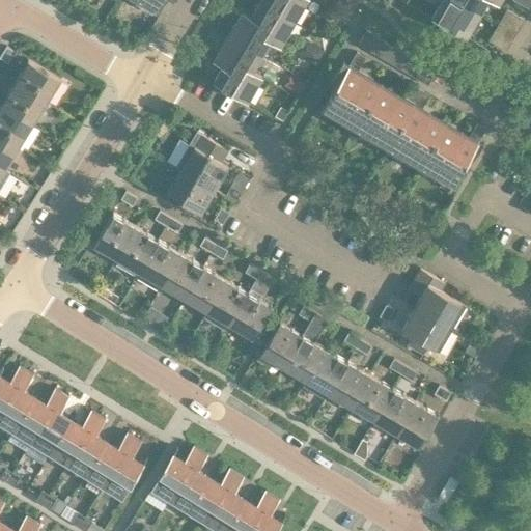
[(137,0),(155,9),(160,0),(137,0)]
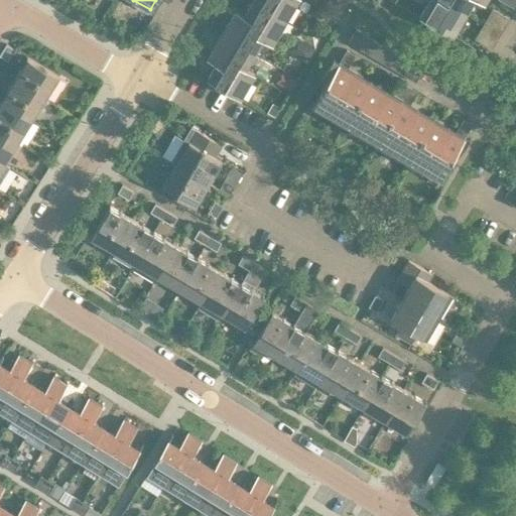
[(252,0),(252,2),(285,21),(296,0),(252,0)]
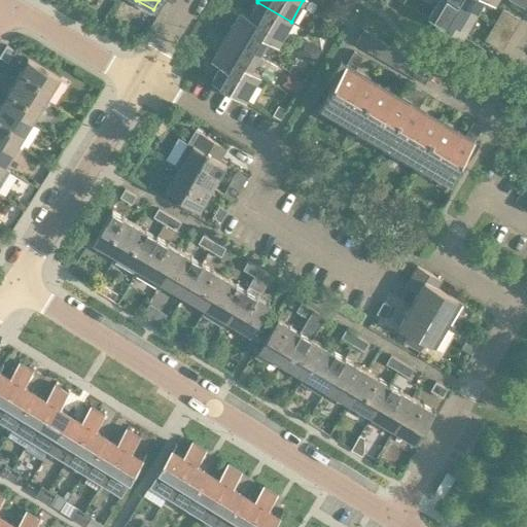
[(452,0),(437,0),(427,19),(449,31),(460,37),(465,30),(475,13),(452,0)]
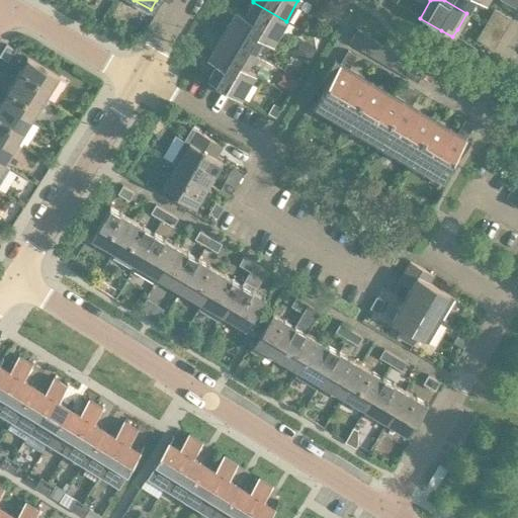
[(444,0),(466,13),(473,0),(444,0)]
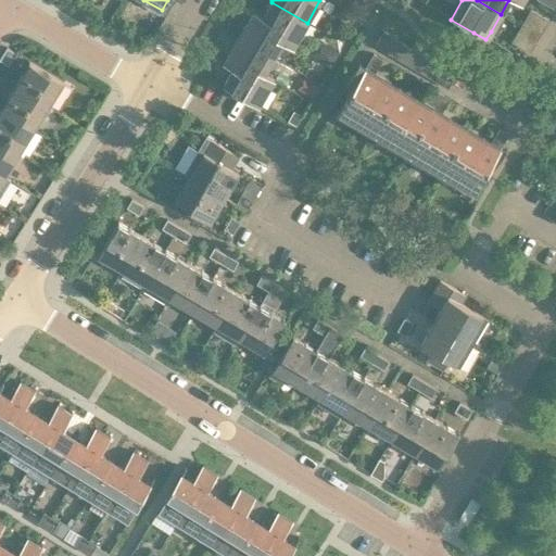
[(272,2),(262,17),(262,19),(275,26),(269,34),(282,41),(282,42),(292,48),(307,23),(272,2)]
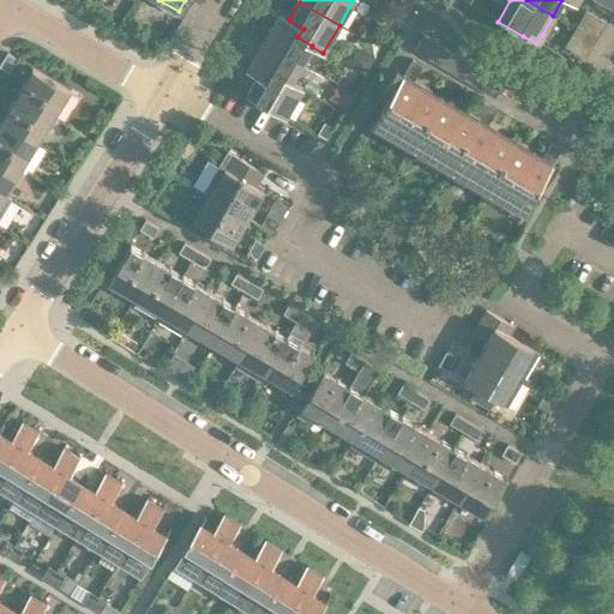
[(263,42),(301,65),(312,47),(312,46),(298,37),(304,29),(289,20),(289,19),(280,13),(263,42)]
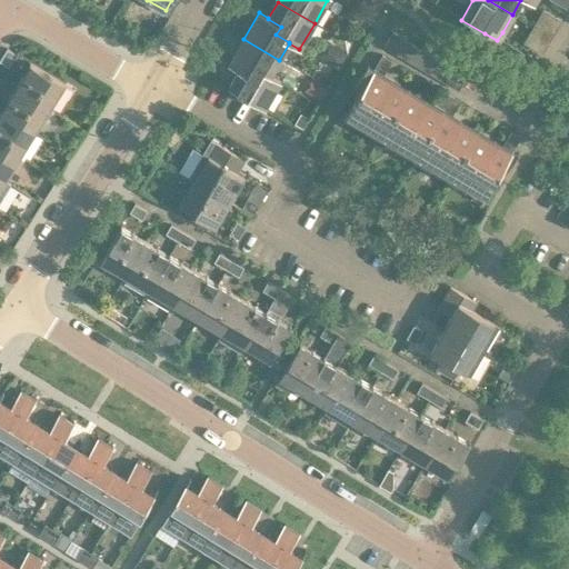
[(539,20),(535,28),(549,36),(550,37),(555,29),(553,28),(539,20)]
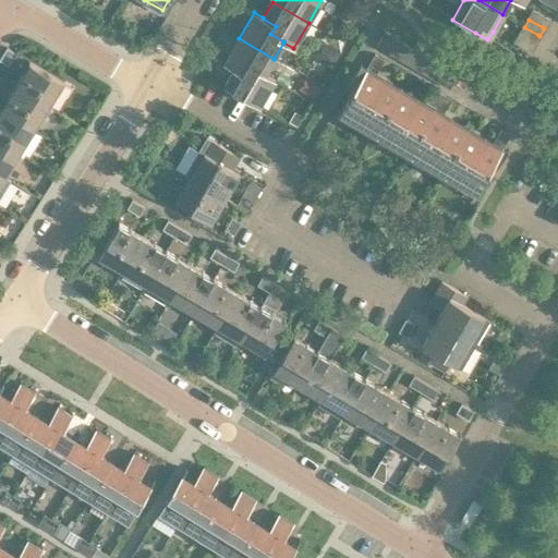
[(524,27),(520,34),(534,41),(535,43),(540,36),(538,35),(524,27)]
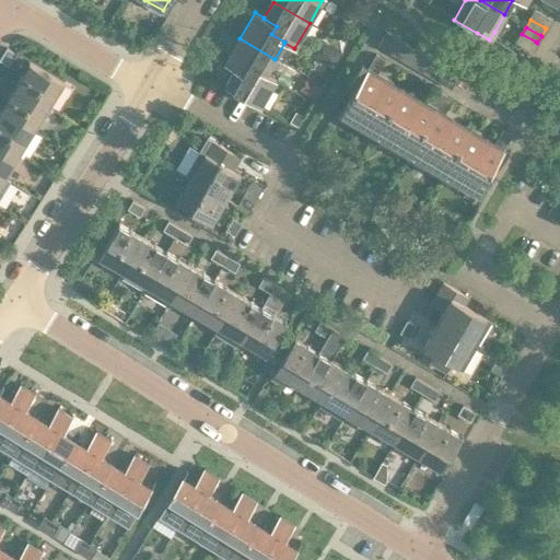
[(394,37),(385,33),(377,46),(386,51),(394,37)]
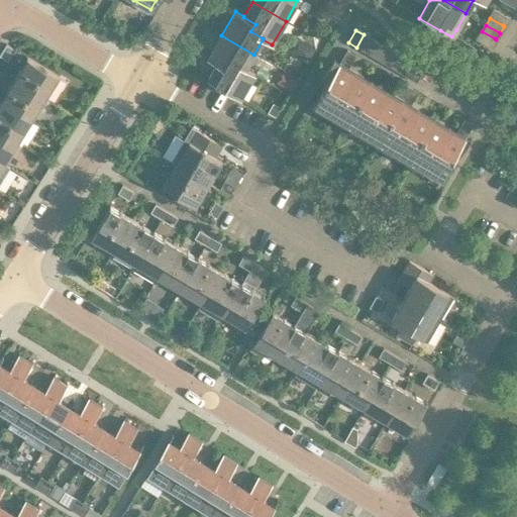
[(364,34),(356,47),(366,53),(373,40),(364,34)]
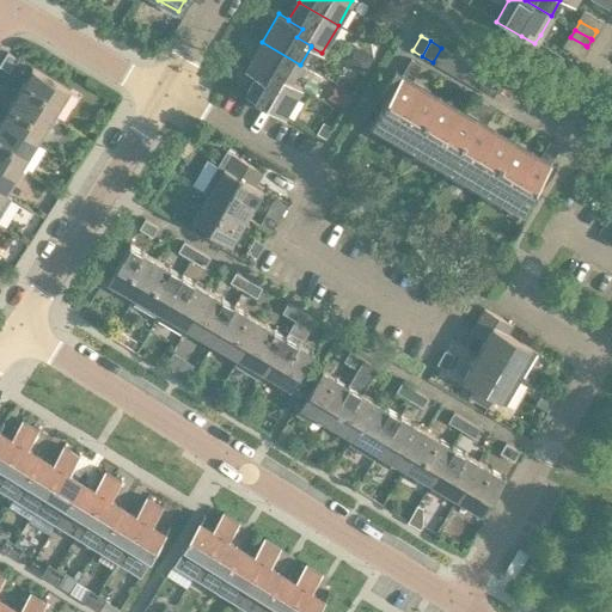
[(289,83),(289,81),(300,65),(262,42),(245,69),(256,75),(270,84),(275,74),(289,83)]
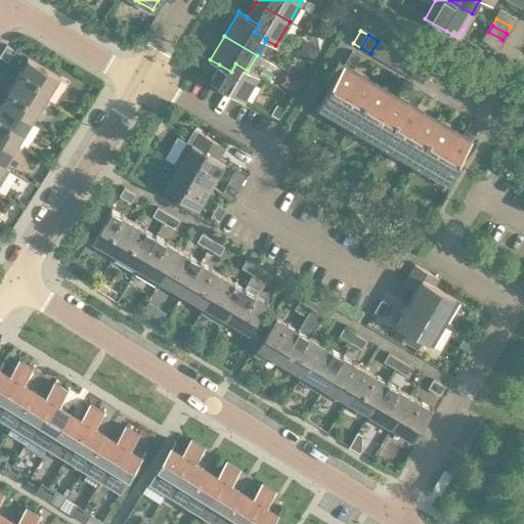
[(313,43),(320,47),(323,42),(316,38),(313,43)]
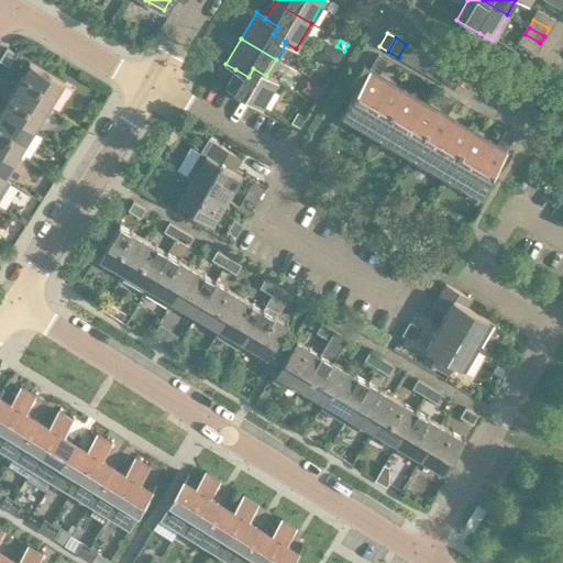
[(338,63),(342,55),(321,42),(313,54),(335,67),(338,63)]
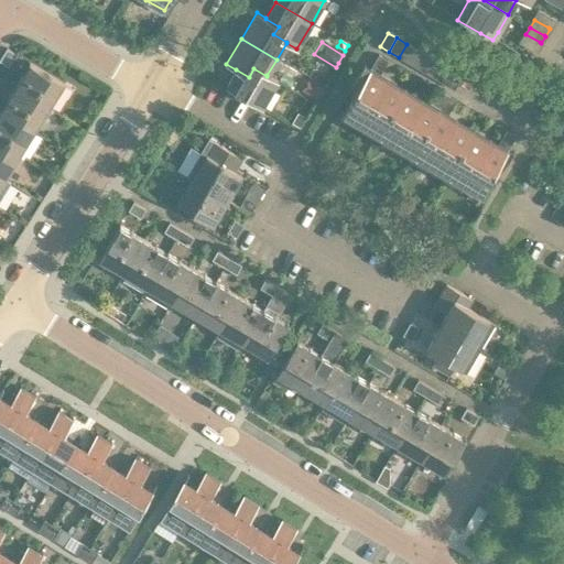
[(407,44),(399,57),(408,63),(415,49),(407,44)]
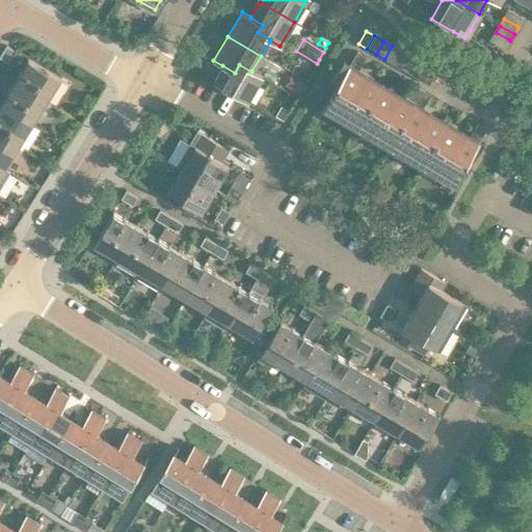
[(392,46),(384,59),(393,64),(401,51),(392,46)]
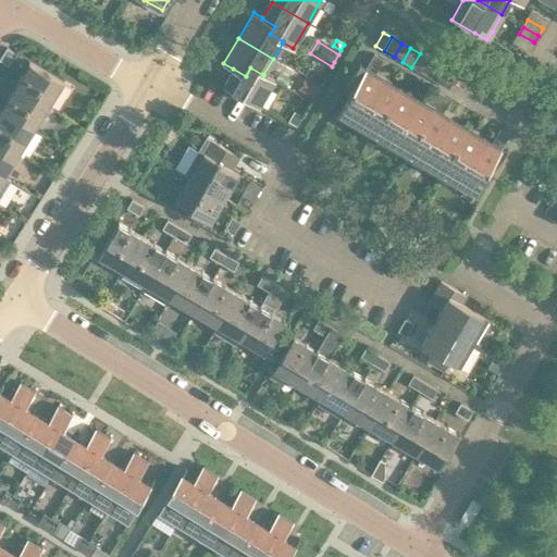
[(14,54),(13,53),(7,49),(0,58),(0,61),(7,66),(14,54)]
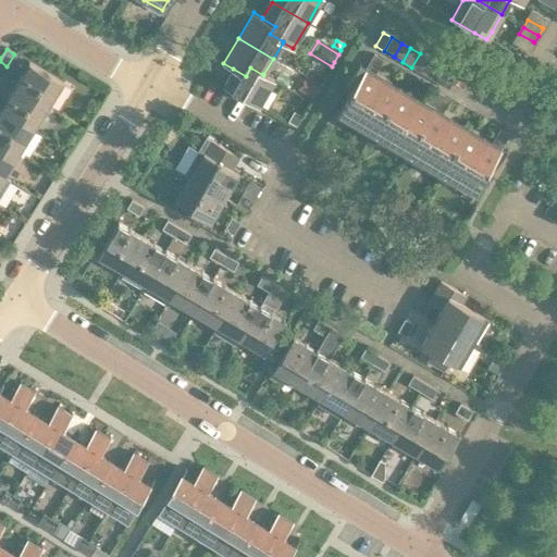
[(411,67),(419,72),(426,58),(420,53),(411,67)]
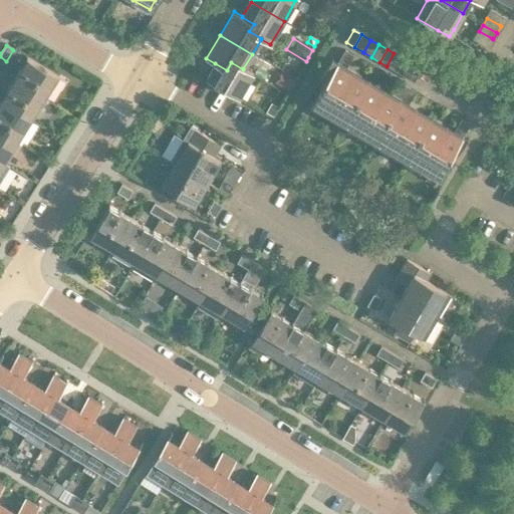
[(452,157),(457,159),(468,140),(463,137),(470,123),(462,118),(454,132),(408,103),(415,91),(400,82),(393,94),(345,67),(353,55),(344,50),(337,62),(331,59),(319,78),(325,81),(312,104),(439,179),(452,157)]
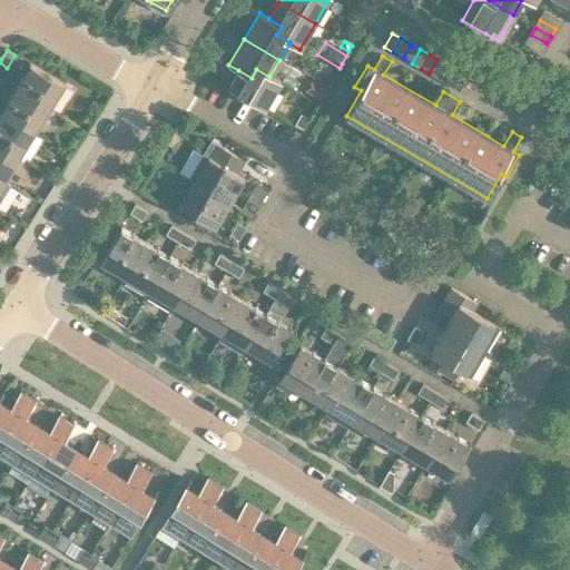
[(436,59),(429,74),(440,80),(448,66),(436,59)]
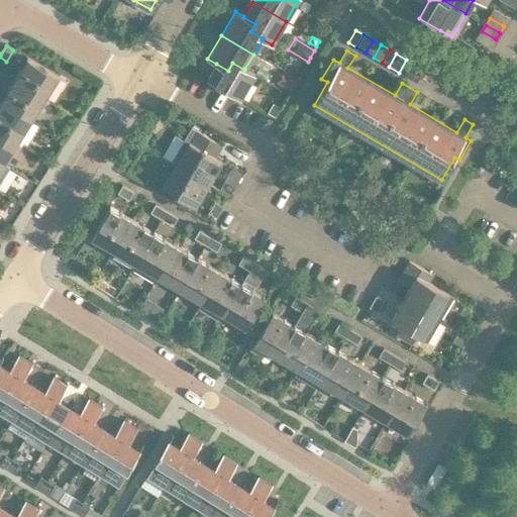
[(12,80),(44,100),(59,78),(26,58),(12,80)]
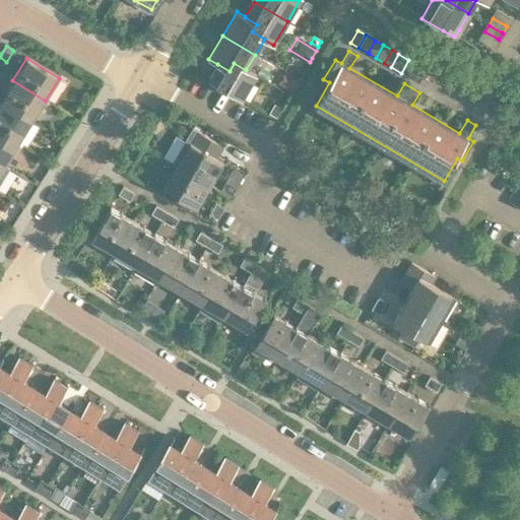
[(408,60),(401,73),(409,78),(416,65),(408,60)]
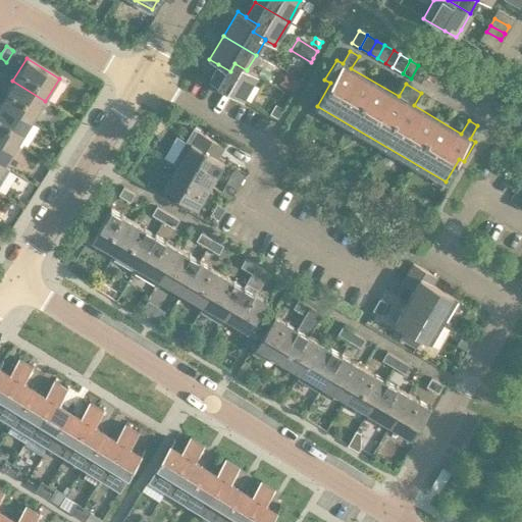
[(256,74),(247,69),(247,70),(235,63),(230,71),(218,64),(209,81),(242,100),(256,74)]
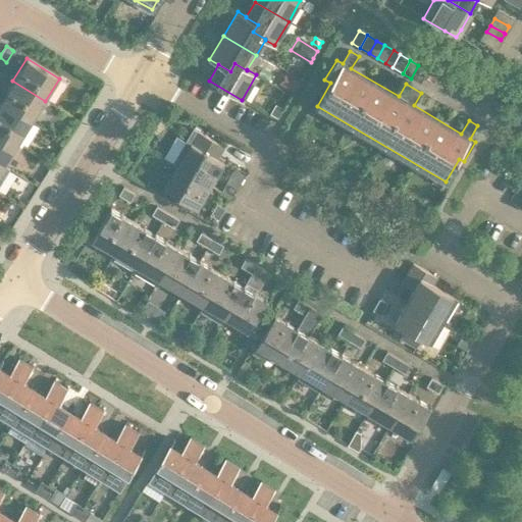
[(419,84),(427,70),(418,65),(411,79),(419,84)]
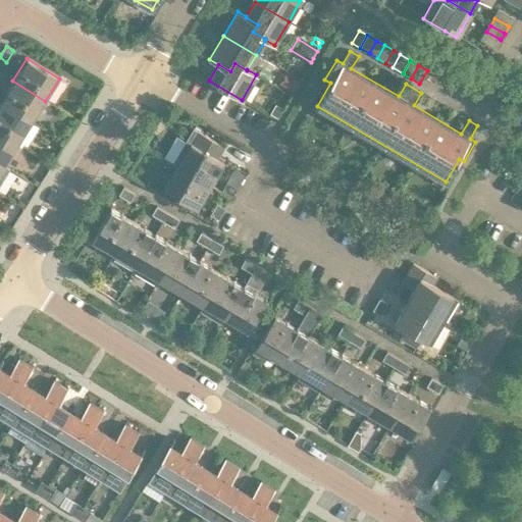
[(293,92),(299,81),(285,73),(279,84),(293,92)]
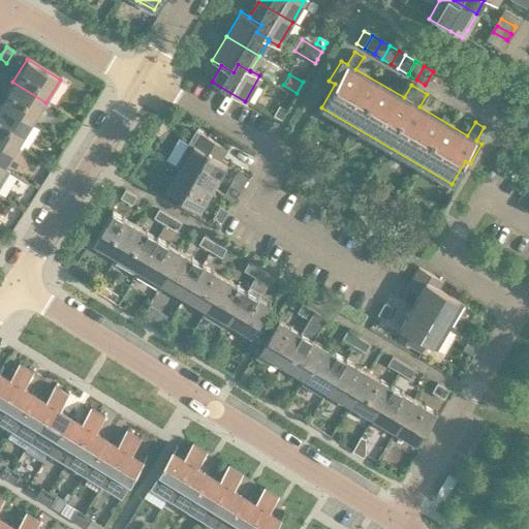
[(0,101),(0,104),(32,125),(45,102),(12,82),(0,101)]
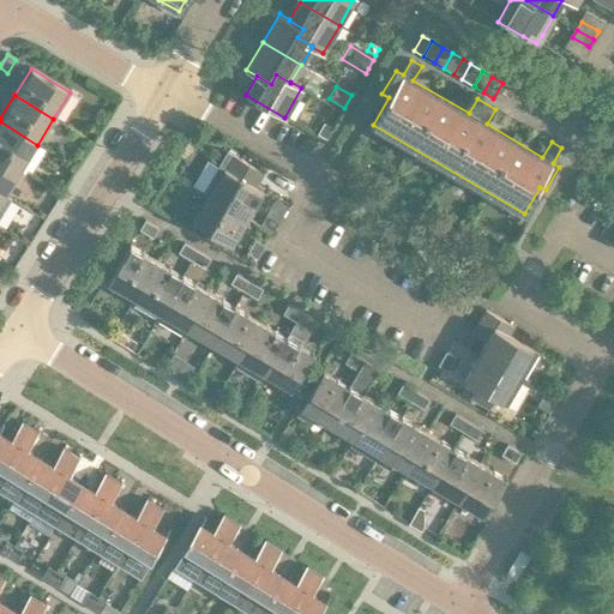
[(0,157),(22,170),(37,145),(0,121),(0,157)]
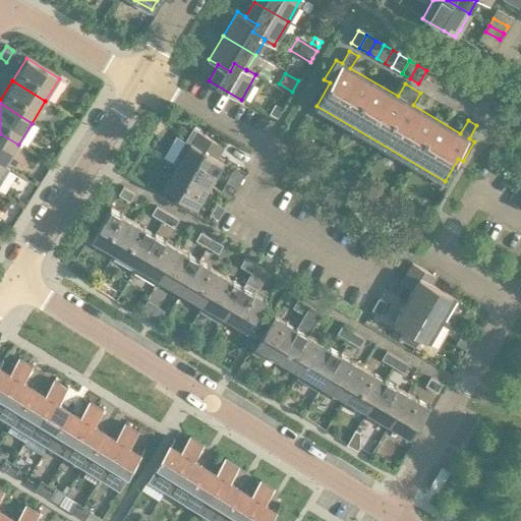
[(275,120),(281,109),(273,105),(267,115),(275,120)]
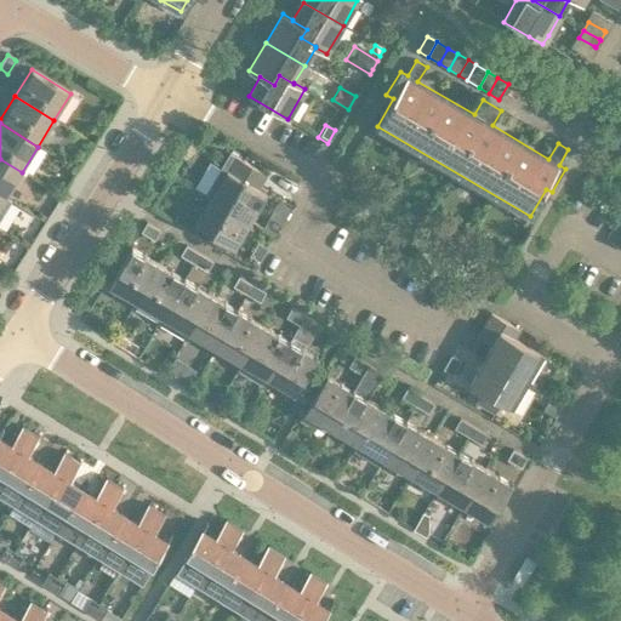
[(205,195),(210,198),(250,222),(266,194),(257,189),(267,175),(229,153),(205,195)]
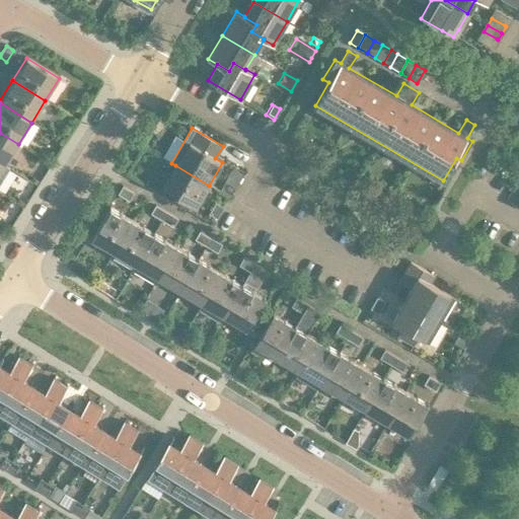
[(0,162),(4,166),(18,144),(0,133),(0,162)]
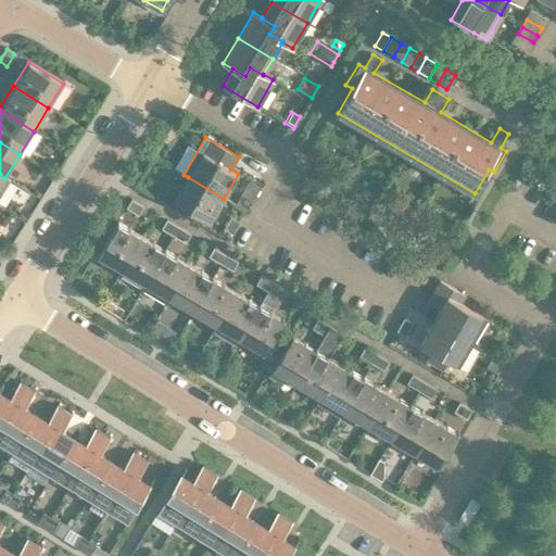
[(0,196),(10,180),(4,178),(0,174),(0,196)]
